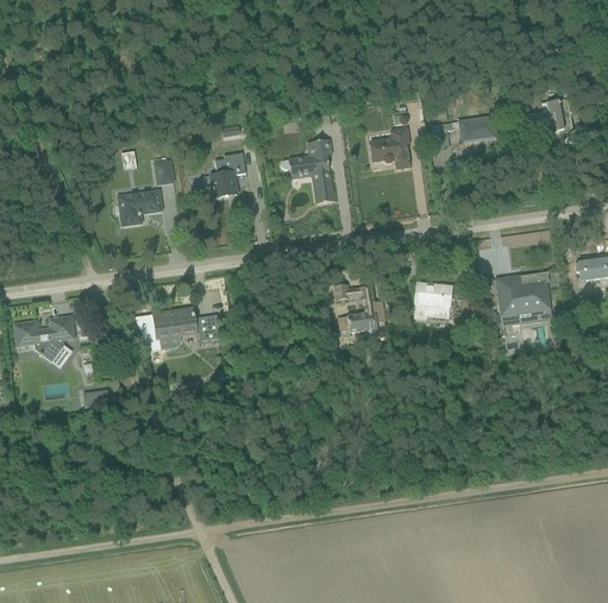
[(564,132),(572,130),(570,114),(580,113),(576,96),(541,102),(539,94),(530,96),(532,113),(524,114),(527,133),(537,131),(536,129),(551,126),(552,131),(563,129),(564,132)]
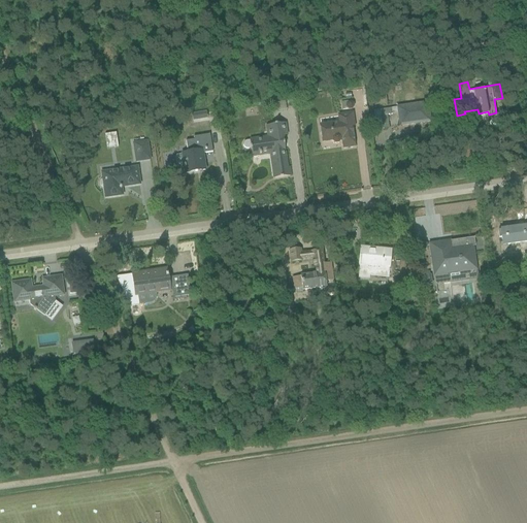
[(376,102),(388,101),(386,91),(374,93),(376,102)]
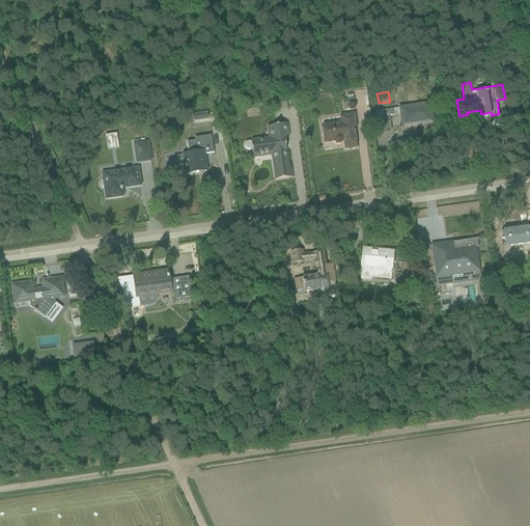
[(344,109),(354,108),(356,105),(356,102),(353,100),(351,100),(350,100),(343,101),(344,109)]
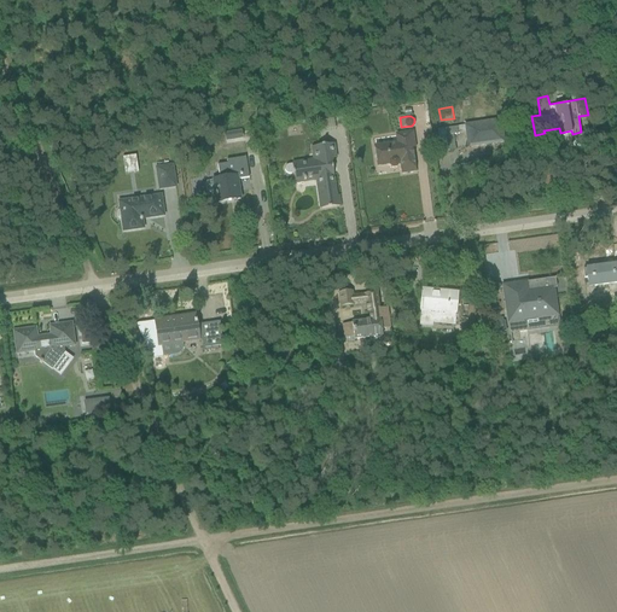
[(469,145),(505,140),(501,117),(465,122),(465,123),(438,127),(441,149),(457,146),(454,132),(466,129),(469,145)]
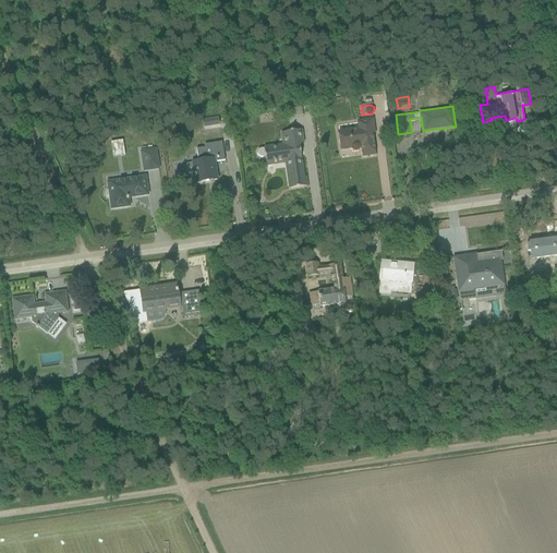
[(362,155),(376,153),(373,132),(375,132),(374,116),(356,118),(358,127),(338,129),(340,149),(351,147),(351,148),(354,151),(358,151),(361,147),(362,155)]
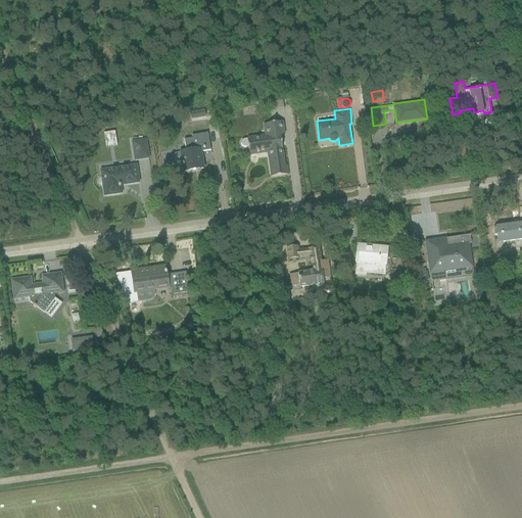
[(273,174),(287,172),(284,148),(283,148),(281,135),(282,135),(282,132),(285,132),(284,120),(263,123),(265,133),(247,135),(247,137),(244,137),(242,138),(241,139),(241,141),(241,142),(242,143),(243,144),(245,144),(248,144),(250,153),(269,151),(273,174)]
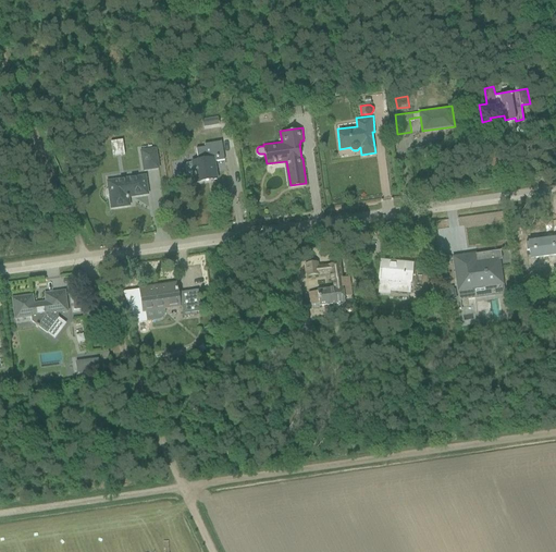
[(196,180),(217,176),(214,161),(218,160),(218,159),(224,158),(222,139),(205,142),(205,145),(197,146),(198,157),(192,159),(192,160),(186,161),(185,162),(186,170),(188,172),(194,171),(195,174),(196,180)]
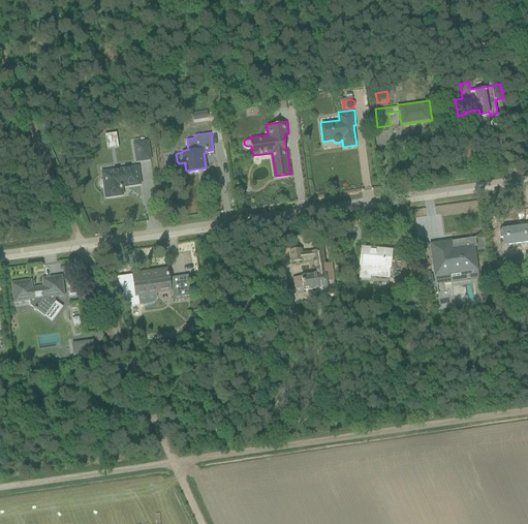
[(132,141),(136,161),(152,158),(149,139),(132,141)]
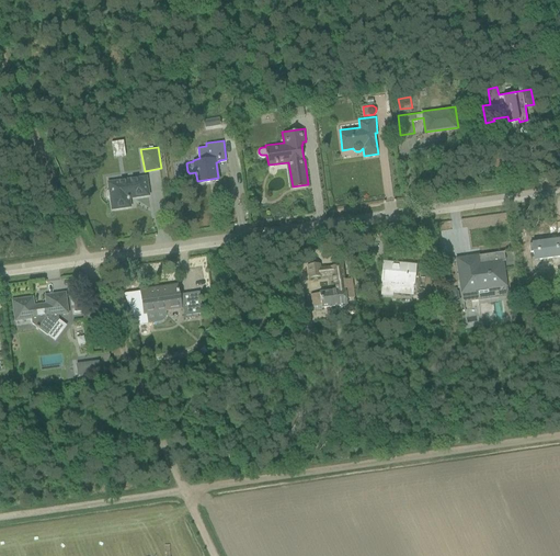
[(149,193),(146,173),(109,180),(113,206),(130,204),(129,194),(136,193),(136,194),(149,193)]
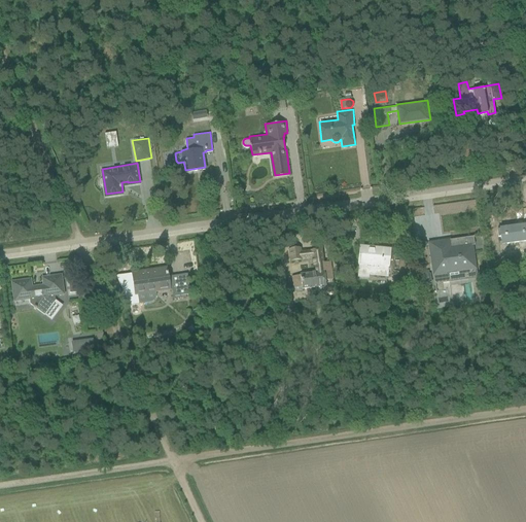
[(233,177),(225,178),(228,195),(235,194),(233,177)]
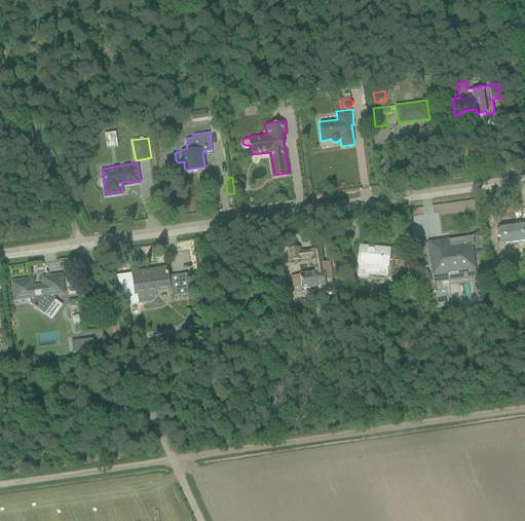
[(498,243),(524,238),(524,219),(518,221),(518,223),(498,226),(499,227),(496,227),(498,243)]
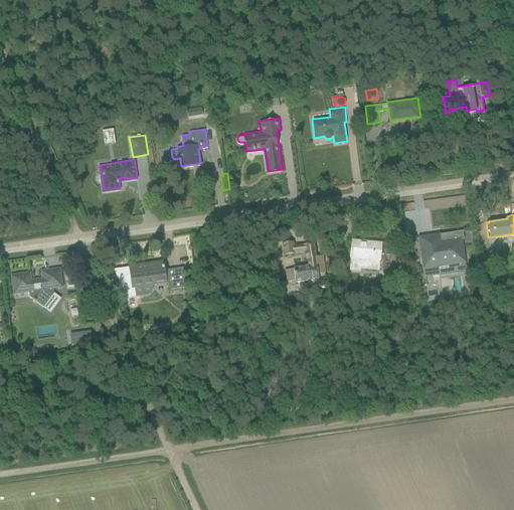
[(425,276),(466,270),(461,237),(465,237),(463,229),(419,235),(425,276)]
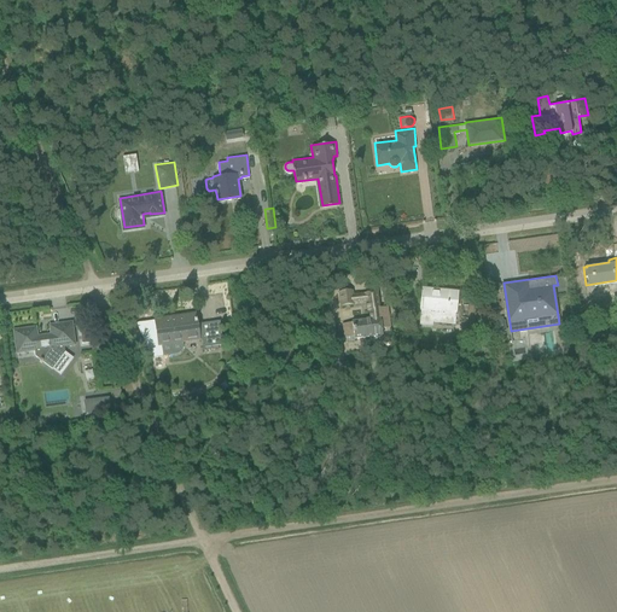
[(434,319),(455,321),(458,293),(442,292),(442,287),(423,286),(420,308),(421,308),(420,322),(432,324),(434,319)]
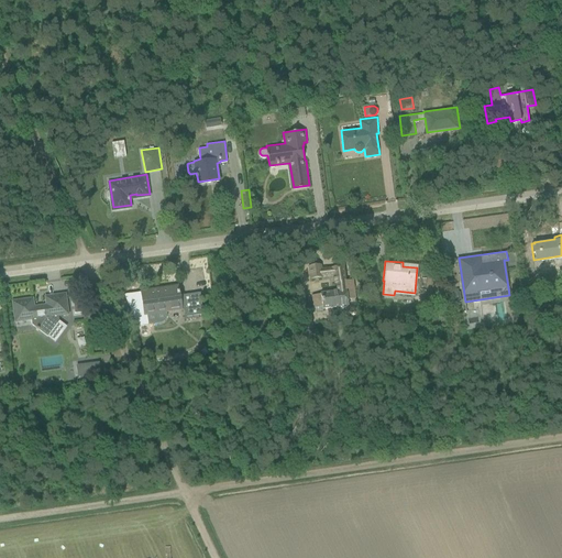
[(348,297),(356,296),(354,277),(345,279),(343,264),(322,266),(321,262),(308,264),(310,277),(333,274),(334,282),(335,282),(337,288),(320,291),(321,292),(311,293),(313,306),(322,305),(322,307),(349,304),(348,297)]
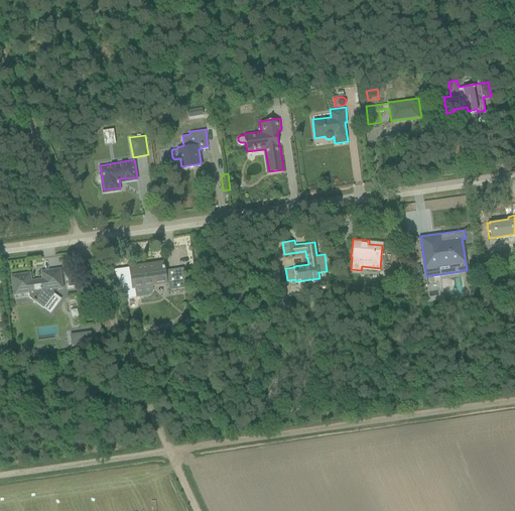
[(164,269),(163,261),(130,265),(133,285),(135,285),(137,294),(148,293),(149,292),(151,291),(152,290),(153,288),(153,287),(153,284),(167,282),(167,280),(169,280),(170,290),(182,288),(182,286),(186,286),(183,266),(164,269)]
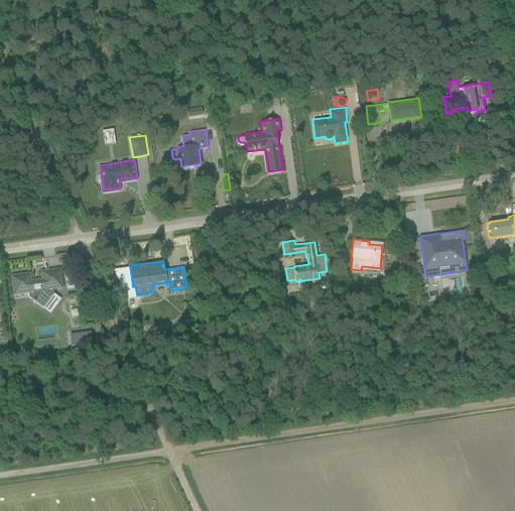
[(62,285),(59,267),(42,270),(43,277),(31,279),(30,272),(12,274),(15,293),(29,291),(30,295),(44,306),(54,292),(54,286),(62,285)]
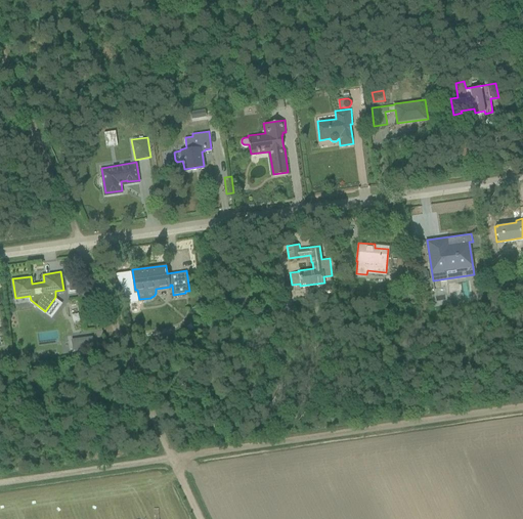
[(220,286),(225,279),(217,273),(213,279),(220,286)]
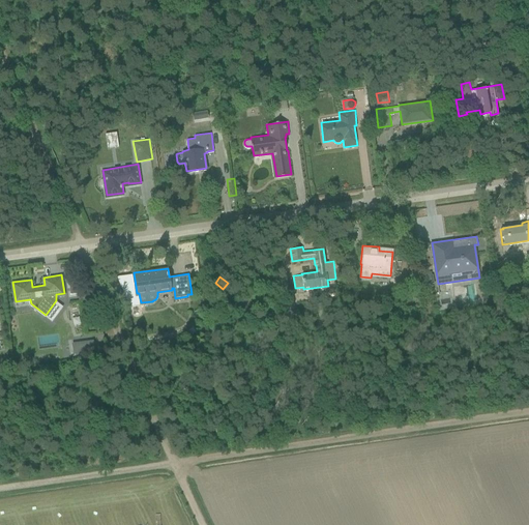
[(80,298),(86,298),(84,287),(78,288),(77,281),(69,282),(71,292),(79,291),(80,298)]
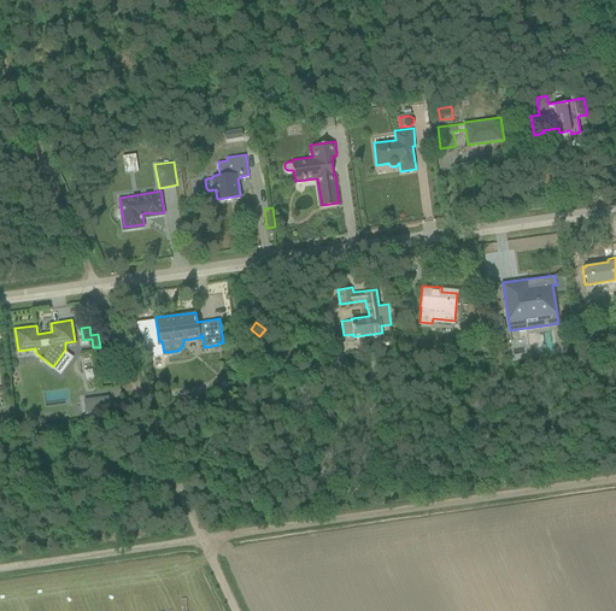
[(330,352),(342,350),(340,335),(329,336),(330,352)]
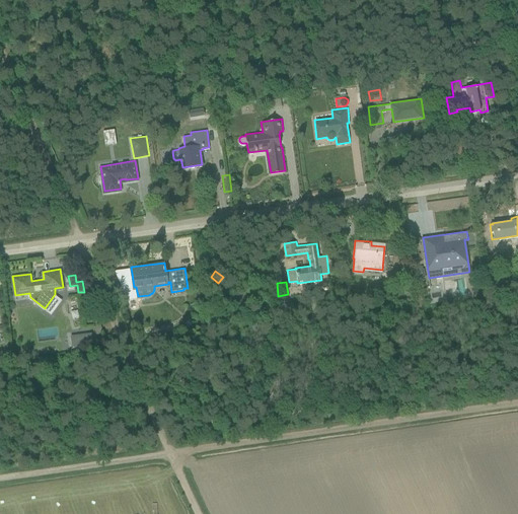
[(72,346),(93,344),(92,332),(71,334),(72,346)]
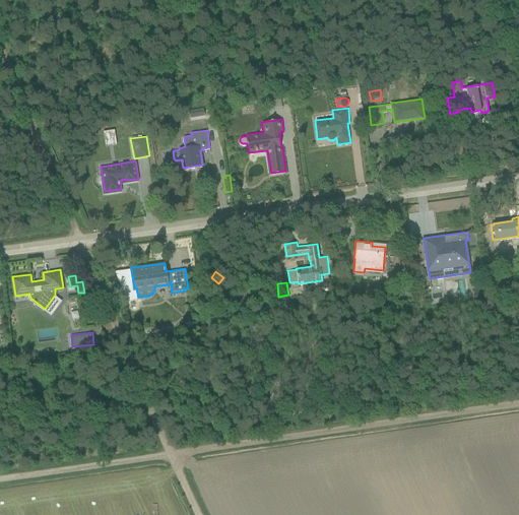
[(0,361),(9,360),(8,349),(0,349),(0,361)]
